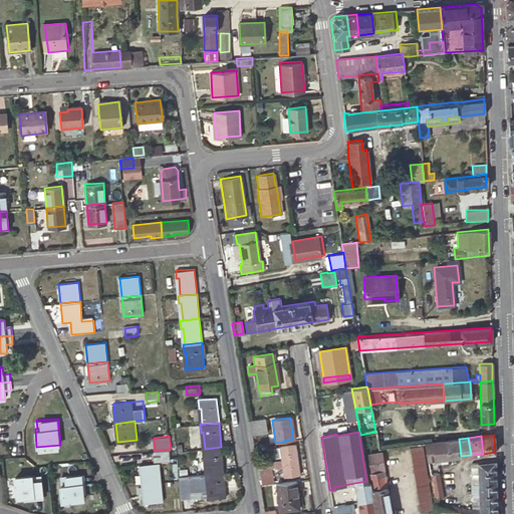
[(447,441),(446,441),(448,458),(461,456),(459,439),(447,441)]
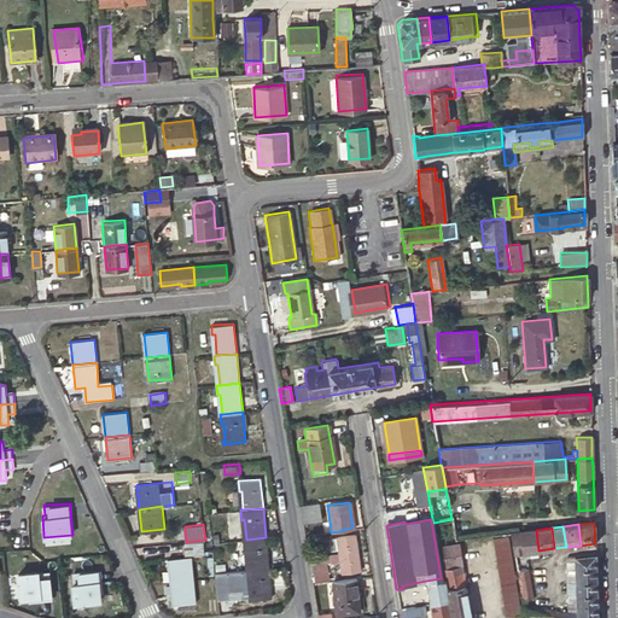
[(536,530),(511,532),(512,554),(514,554),(538,551),(536,530)]
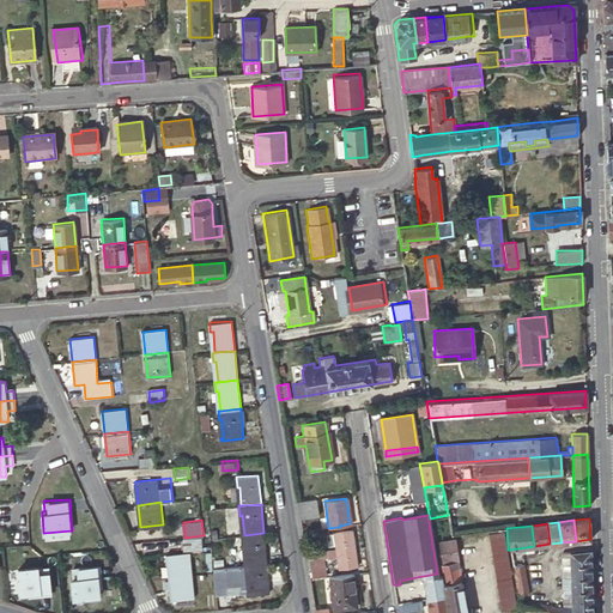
[(304,548),(305,559),(321,557),(327,557),(327,558),(337,557),(338,569),(356,565),(351,530),(333,533),(325,534),(327,547),(334,546),(335,548),(326,551),(326,550),(315,551),(315,547),(304,548)]
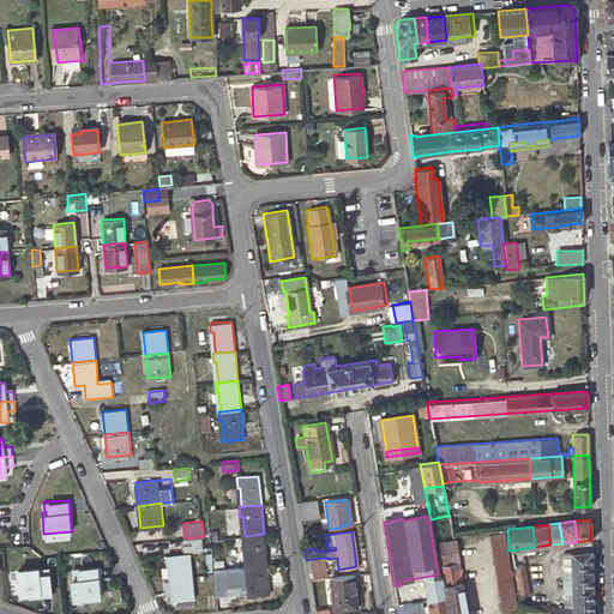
[(505,533),(491,535),(501,611),(517,608),(505,533)]
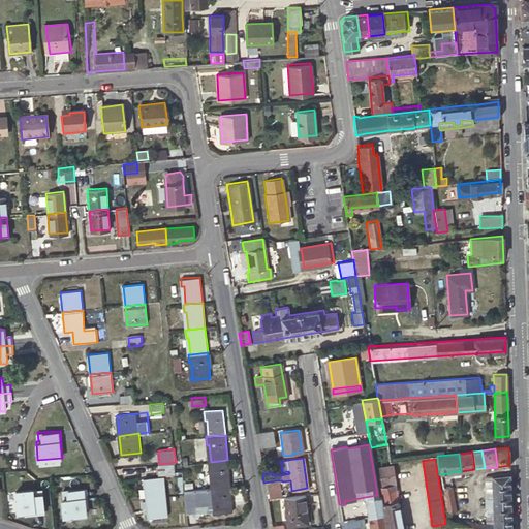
[(212,470),(213,488),(230,486),(227,460),(211,462),(209,462),(209,470),(212,470)]
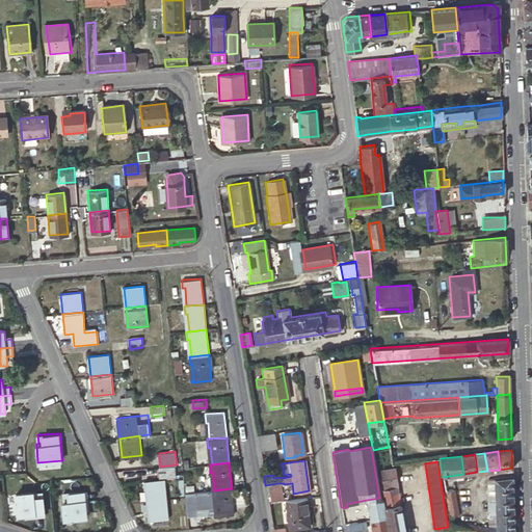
[(393,469),(383,471),(387,486),(396,484),(393,469)]
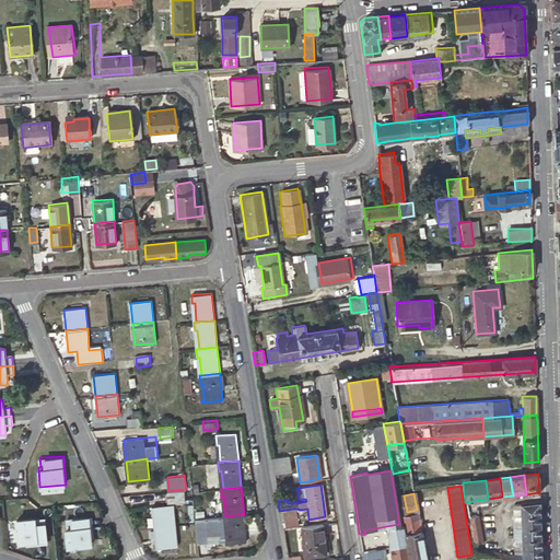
[(514,504),(514,514),(539,514),(539,501),(514,504)]
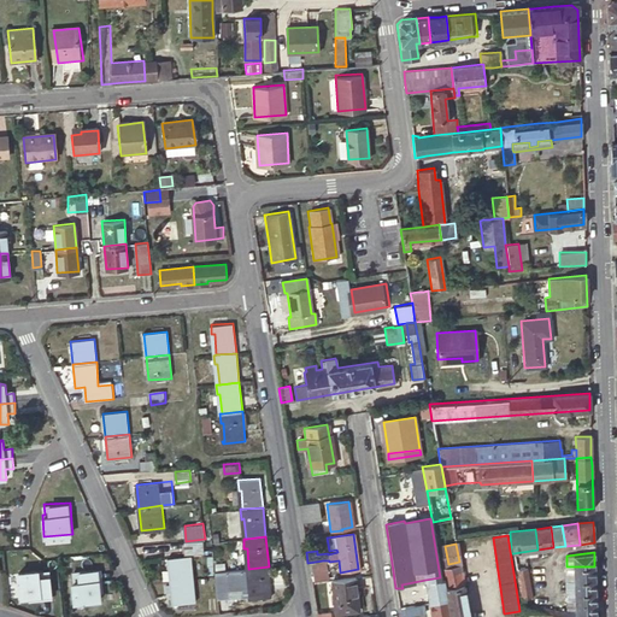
[(168,557),(170,581),(194,579),(192,554),(168,557)]
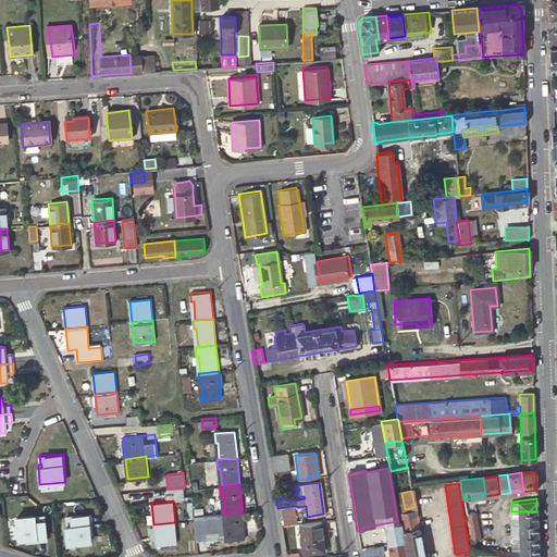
[(277,508),(280,524),(295,523),(292,506),(277,508)]
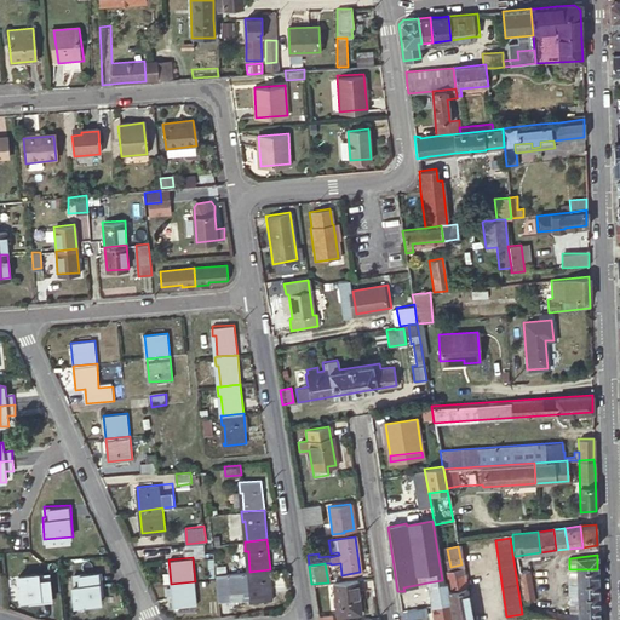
[(471,619),(463,567),(443,569),(445,580),(449,602),(452,619),(471,619)]
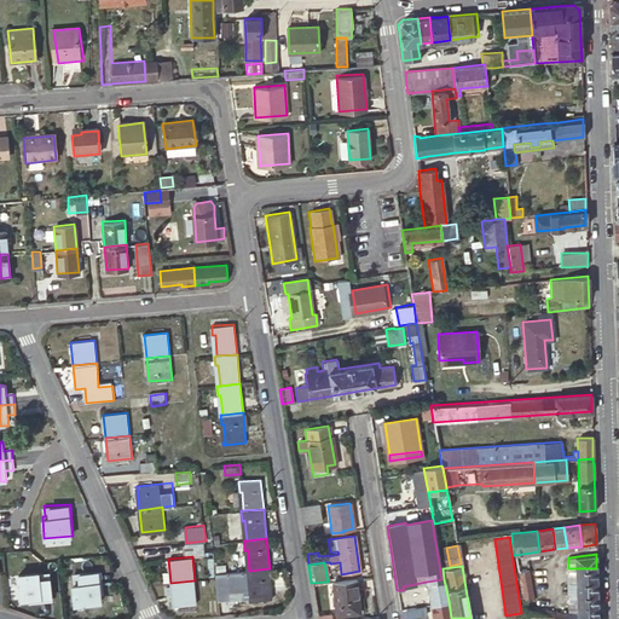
[(270,568),(249,571),(247,571),(217,573),(217,578),(219,600),(232,597),(231,590),(252,589),(252,599),(249,599),(249,600),(272,597),(270,568)]
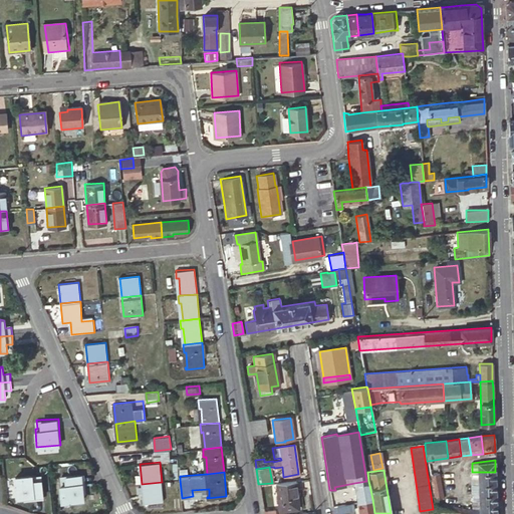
[(472,484),(496,483),(495,472),(472,472),(472,484)]
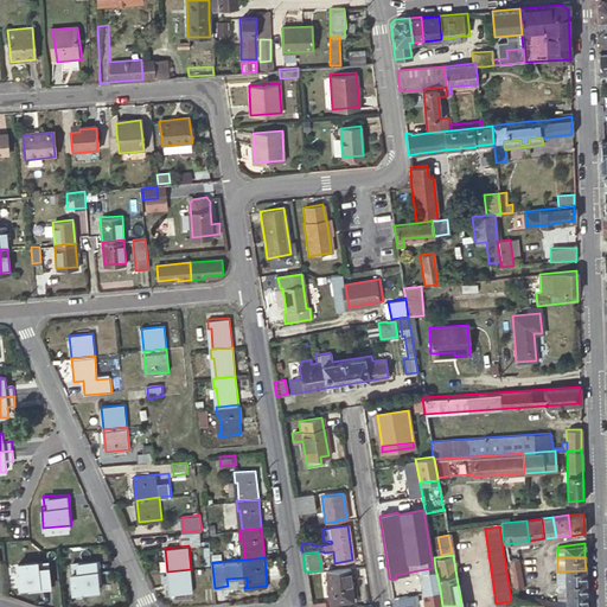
[(508,561),(510,570),(519,568),(518,558),(508,561)]
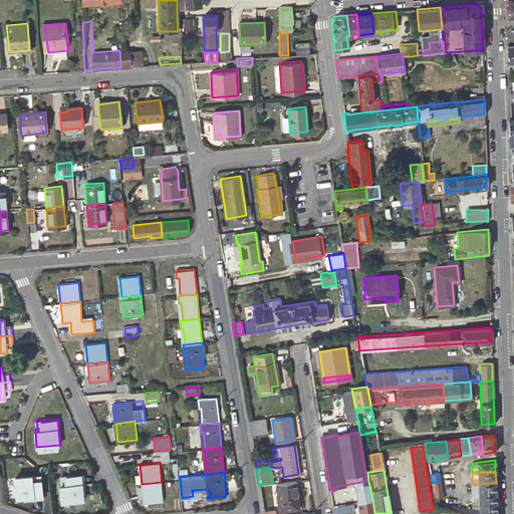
[(84,492),(82,474),(60,476),(60,485),(59,485),(61,503),(85,501),(84,492)]
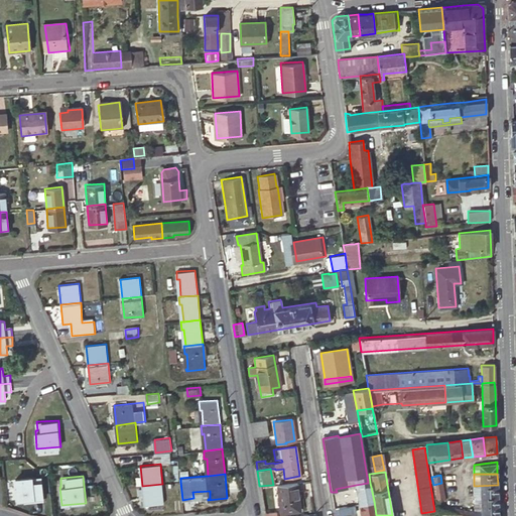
[(25,501),(43,499),(41,477),(32,478),(32,477),(14,478),(16,502),(25,501)]
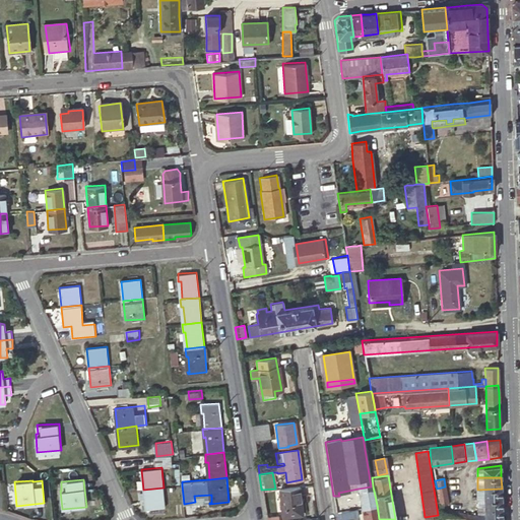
[(299,486),(279,489),(282,516),(302,514),(299,486)]
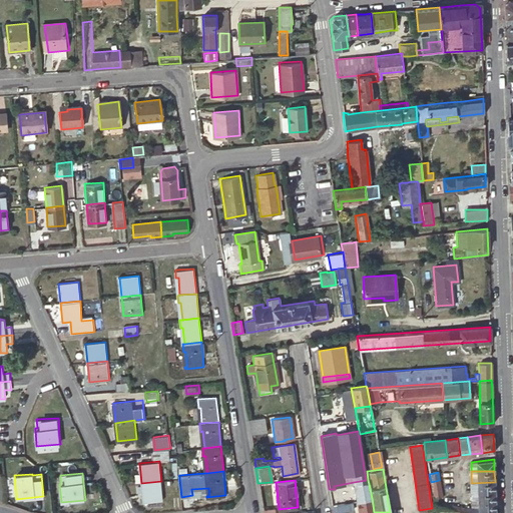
[(372,498),(368,480),(366,480),(354,482),(357,501),(372,498)]
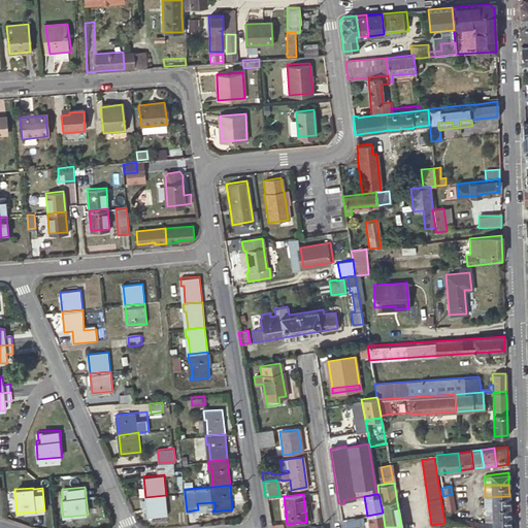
[(444,504),(454,502),(452,494),(443,496),(444,504)]
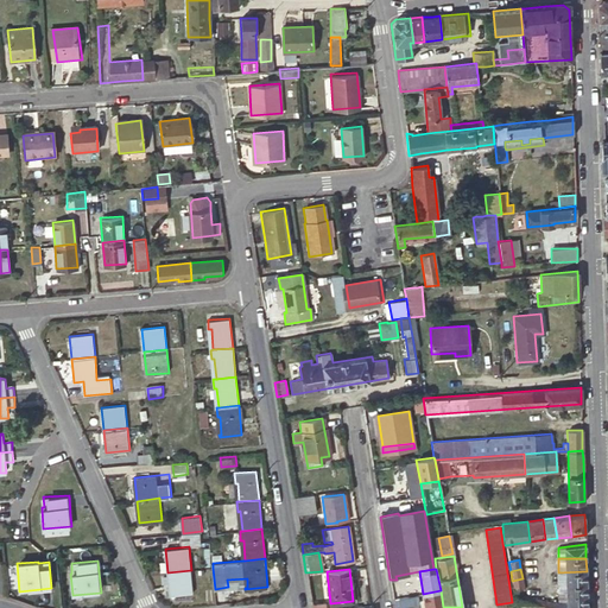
[(168,572),(170,595),(194,593),(191,570),(168,572)]
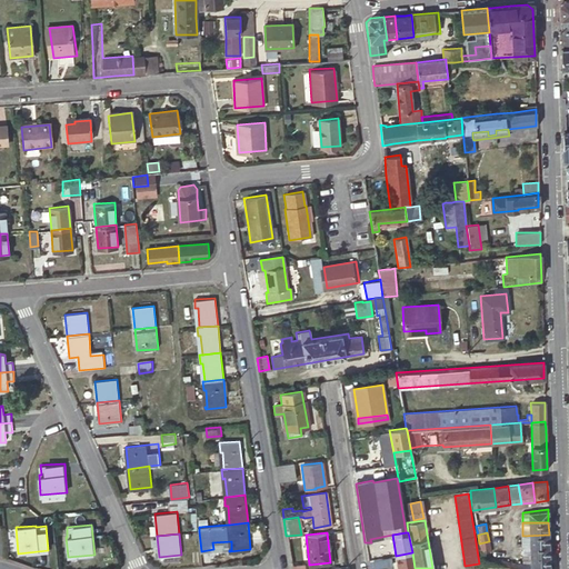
[(522,536),(522,548),(549,547),(549,541),(549,535),(522,536)]
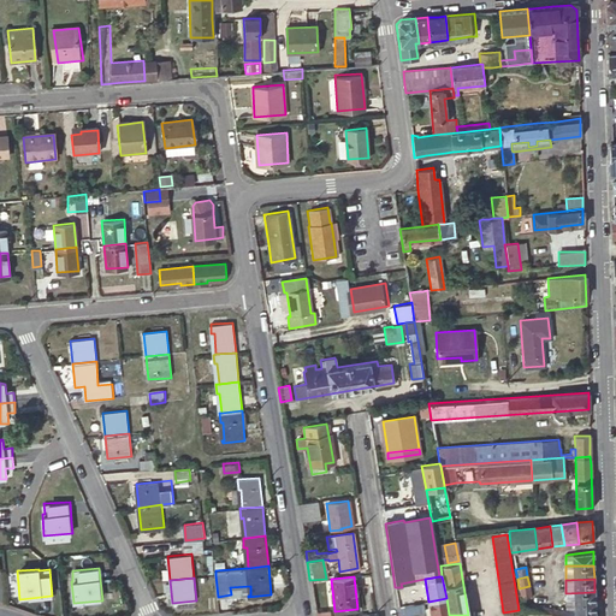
[(521,598),(525,598),(531,597),(529,586),(519,588),(521,598)]
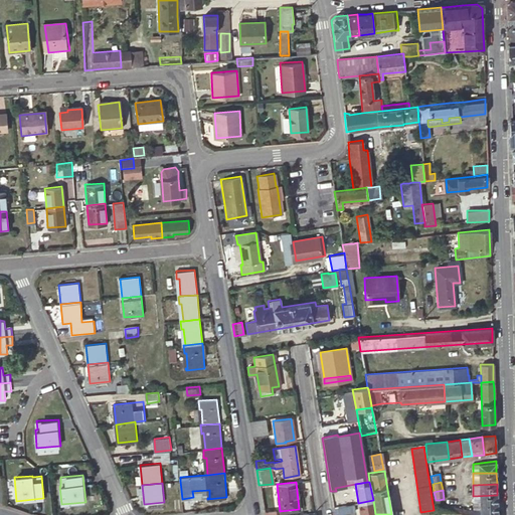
[(480,504),(497,503),(497,495),(473,496),(474,502),(480,502),(480,504)]
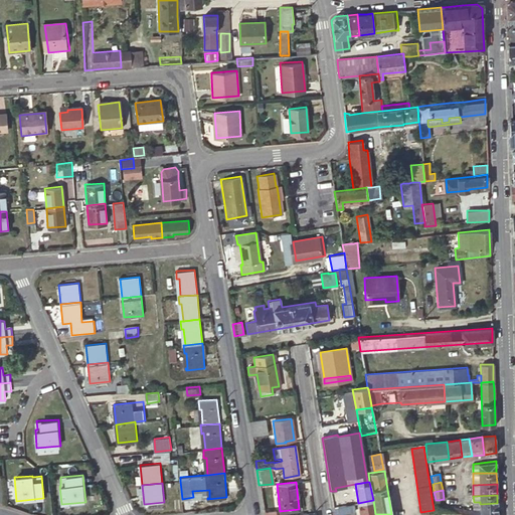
[(360,514),(375,514),(373,500),(358,503),(360,514)]
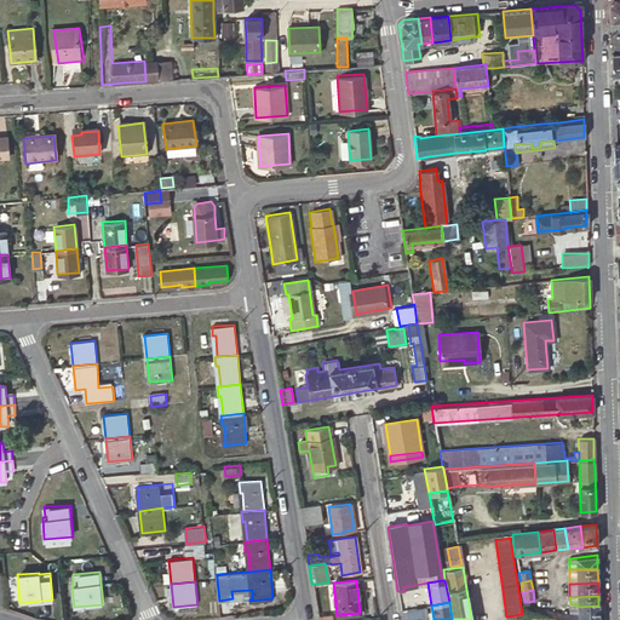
[(570,604),(570,614),(578,614),(579,616),(598,615),(598,606),(578,607),(578,604),(570,604)]
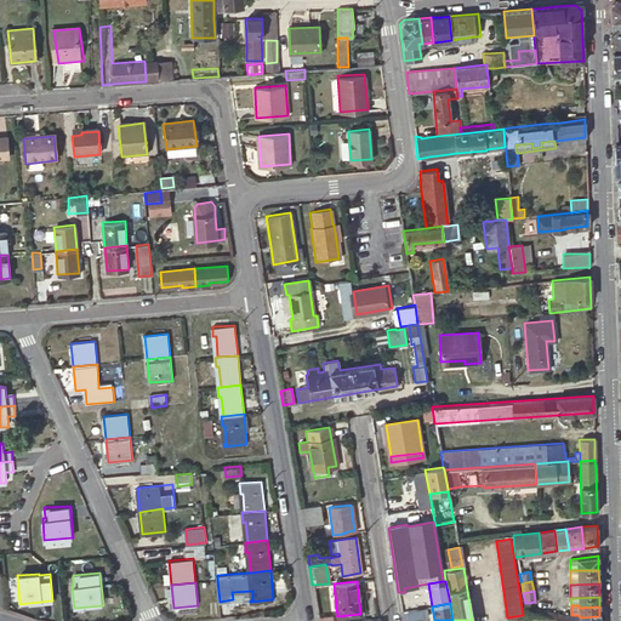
[(530,609),(525,608),(528,617),(537,620),(539,610),(530,609)]
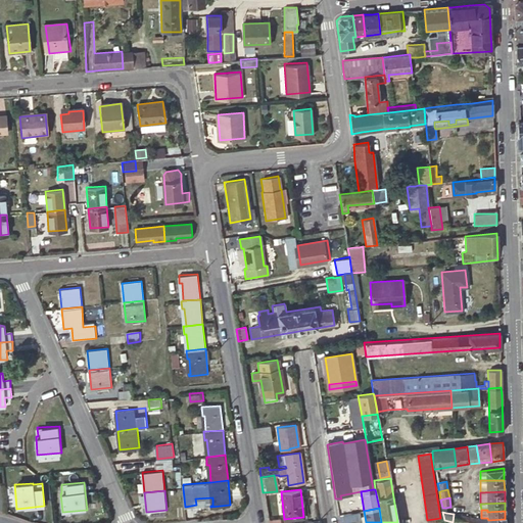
[(460,522),(462,515),(454,514),(453,522),(457,522),(460,522)]
